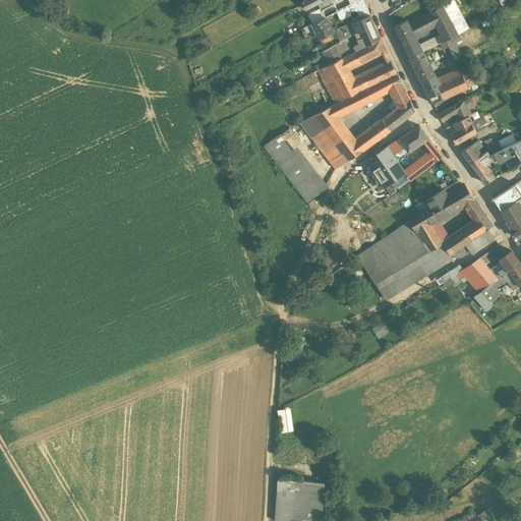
[(317,4),(325,0),(302,0),(300,1),(305,10),(317,4)]
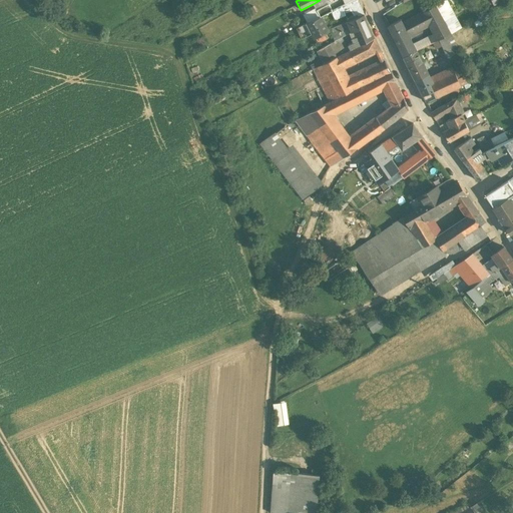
[(316,9),(320,18),(321,17),(343,6),(340,0),(336,0),(332,3),(330,0),(320,0),(313,4),(316,9)]
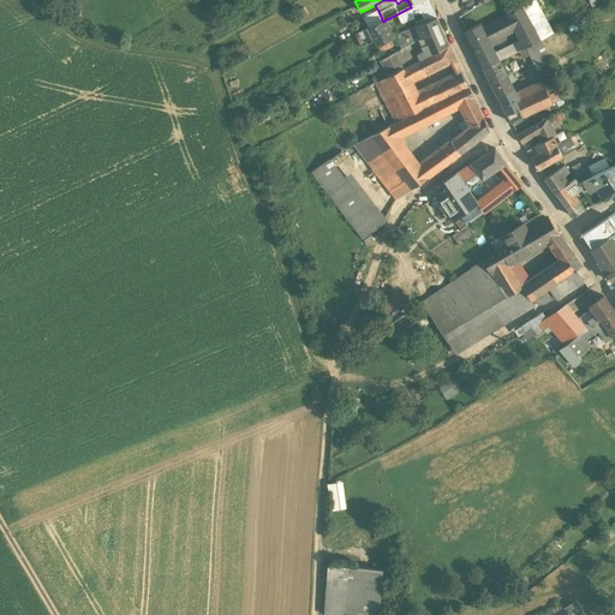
[(533,0),(506,15),(514,30),(518,40),(512,42),(517,52),(525,48),(541,41),(554,34),(536,0),(533,0)]
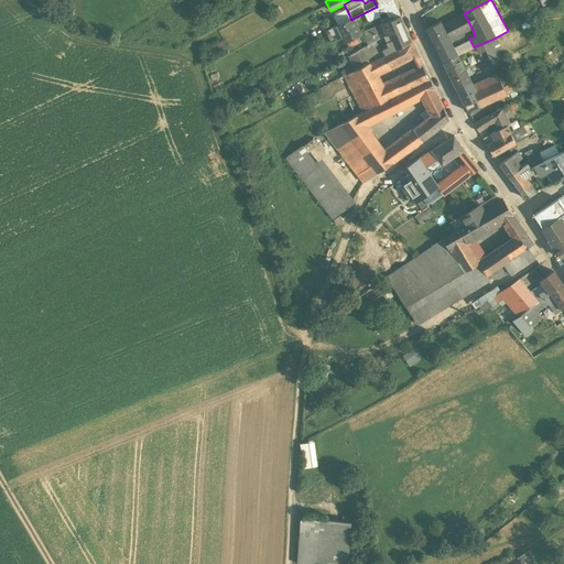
[(347,10),(334,17),(338,25),(338,26),(351,20),(347,10)]
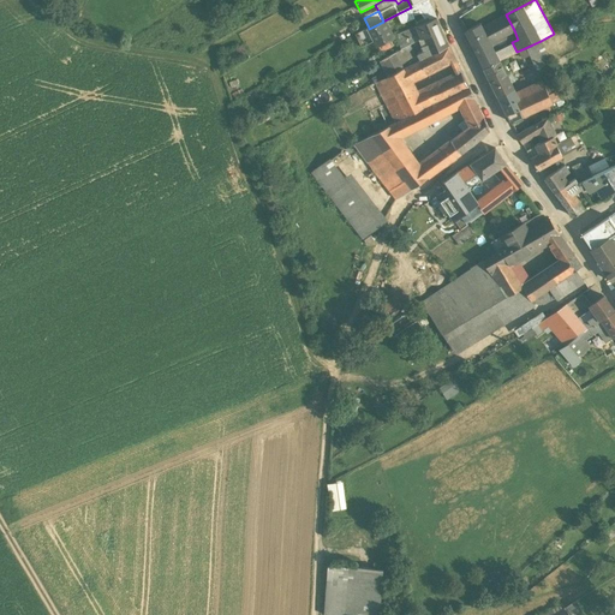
[(483,25),(491,42),(514,30),(506,15),(483,25)]
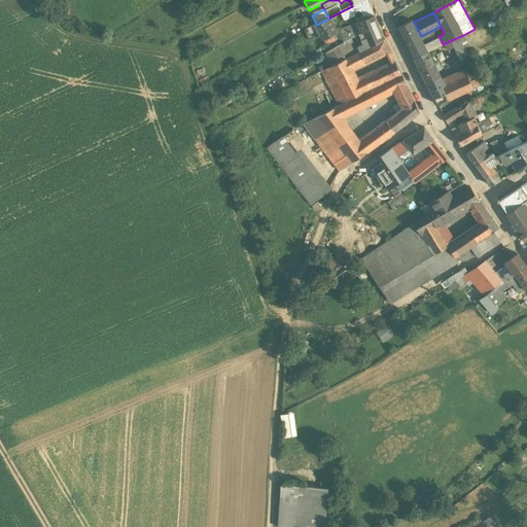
[(360,33),(379,26),(374,15),(356,24),(360,33)]
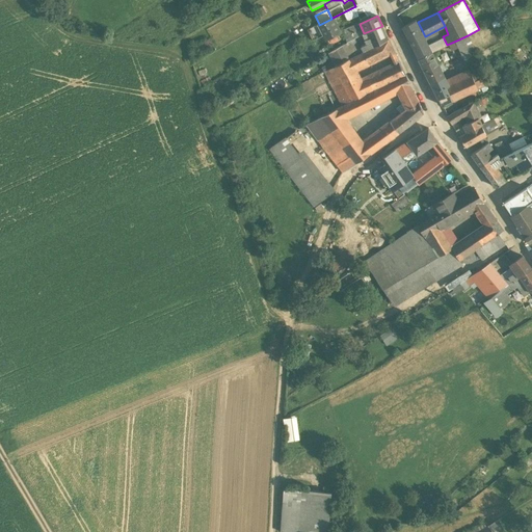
[(331,19),(319,25),(319,24),(308,29),(312,40),(324,34),(326,40),(337,34),(339,32),(333,18),(331,19)]
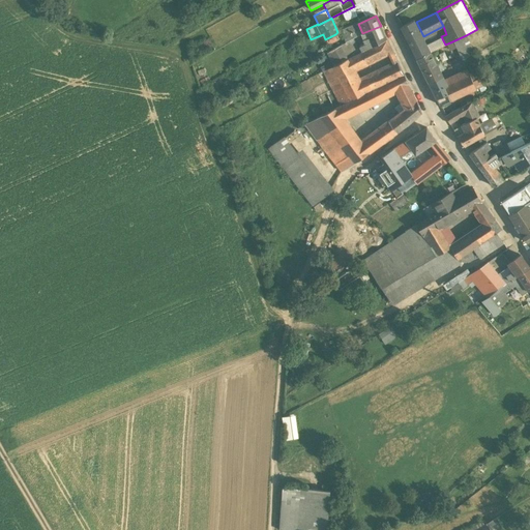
[(399,27),(417,59),(431,52),(423,36),(416,22),(414,19),(399,27)]
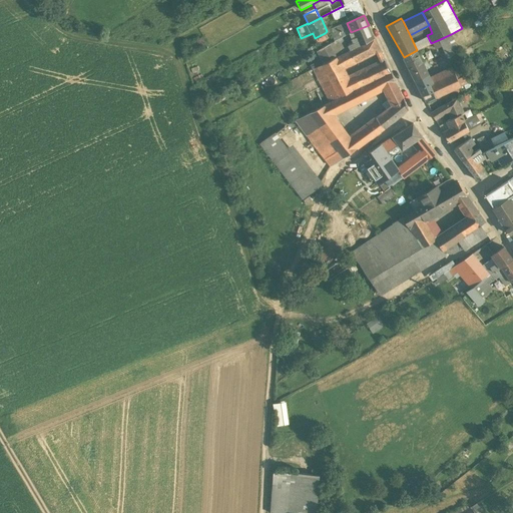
[(330,31),(335,41),(342,37),(349,33),(351,32),(347,23),(330,31)]
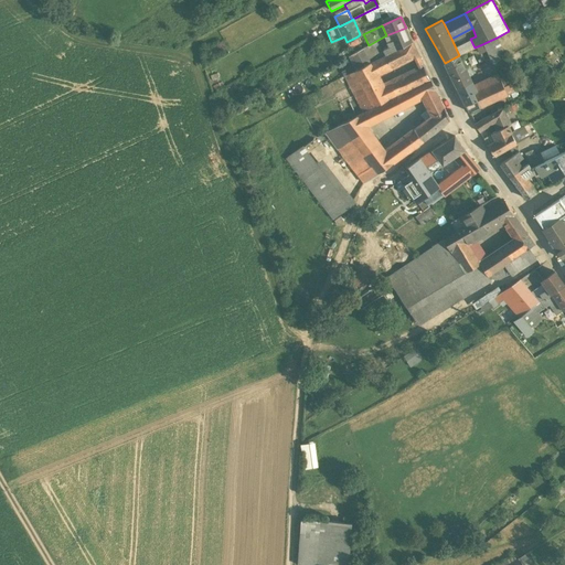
[(406,28),(386,35),(384,36),(390,48),(384,50),(386,54),(394,51),(405,45),(412,42),(406,28)]
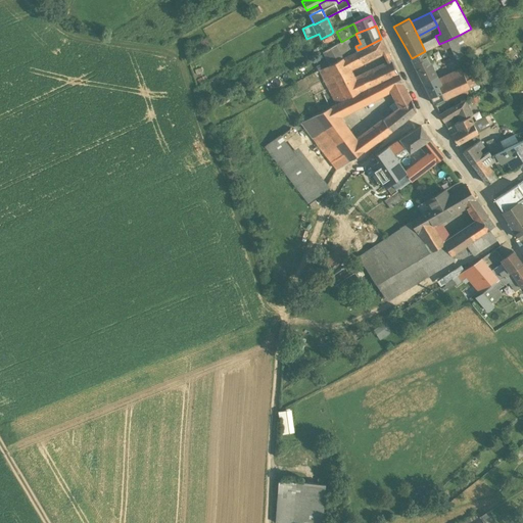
[(321,39),(324,44),(334,39),(331,34),(321,39)]
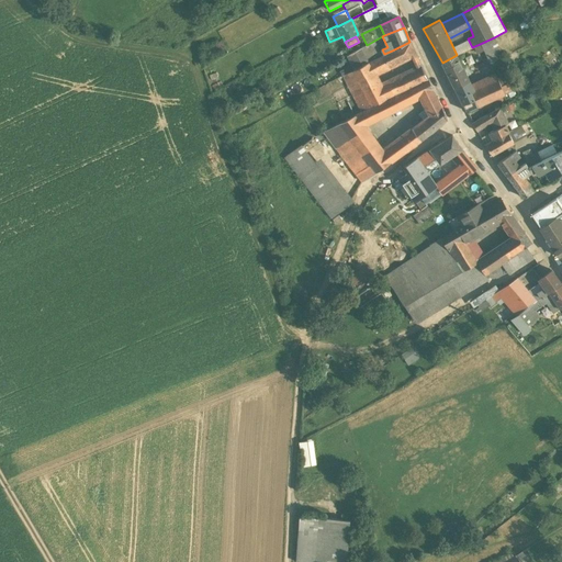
[(494,37),(480,44),(490,64),(503,57),(494,37)]
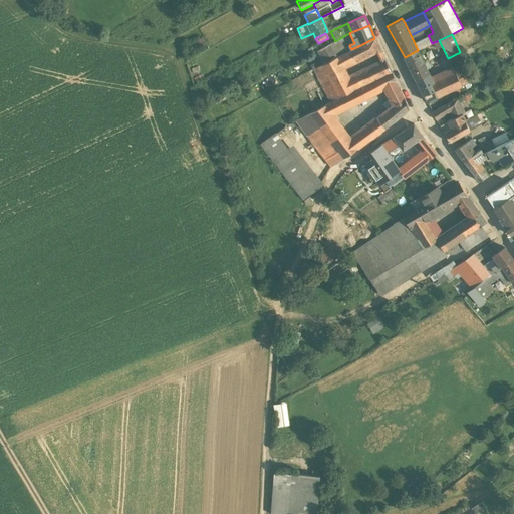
[(187,58),(187,59),(209,47),(203,36),(182,47),(187,58)]
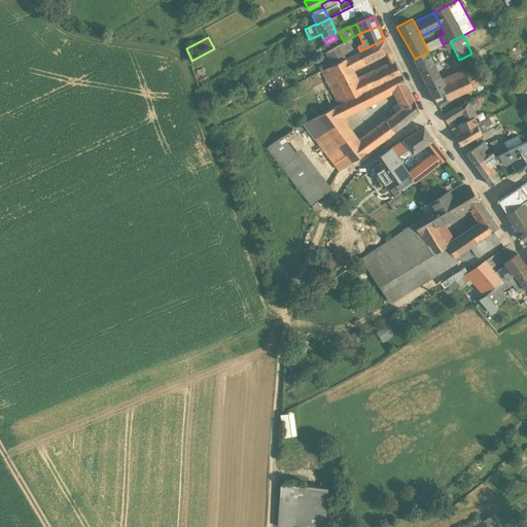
[(345,58),(358,51),(351,38),(344,42),(340,44),(325,53),(329,60),(318,66),(321,71),(345,58)]
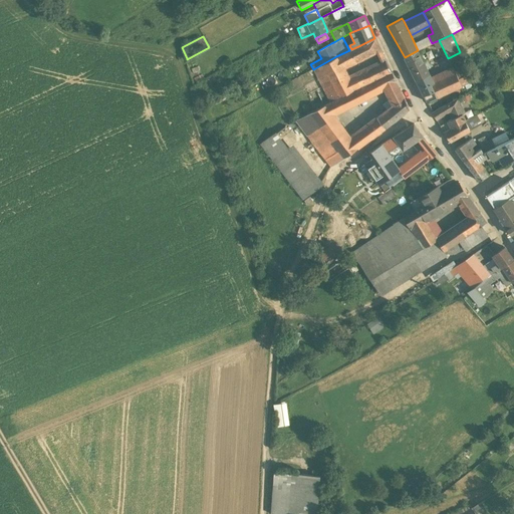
[(317,51),(331,43),(328,38),(318,43),(309,48),(312,53),(317,51)]
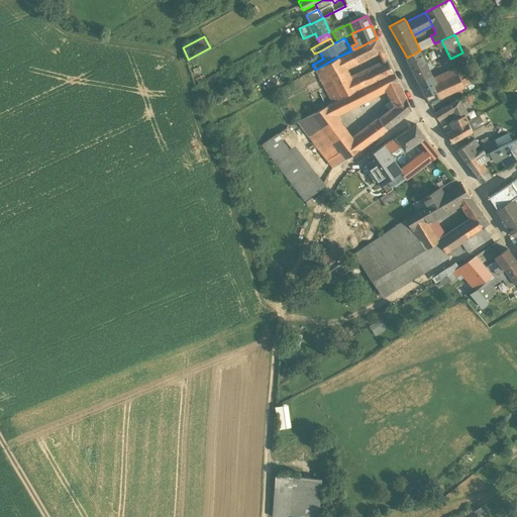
[(353,49),(351,50),(338,57),(344,68),(380,50),(383,49),(377,38),(371,41),(360,46),(353,49)]
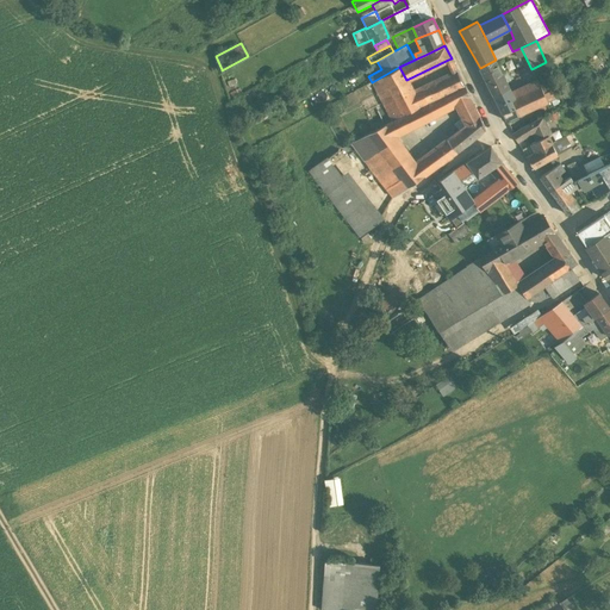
[(361,57),(353,61),(358,70),(365,67),(361,57)]
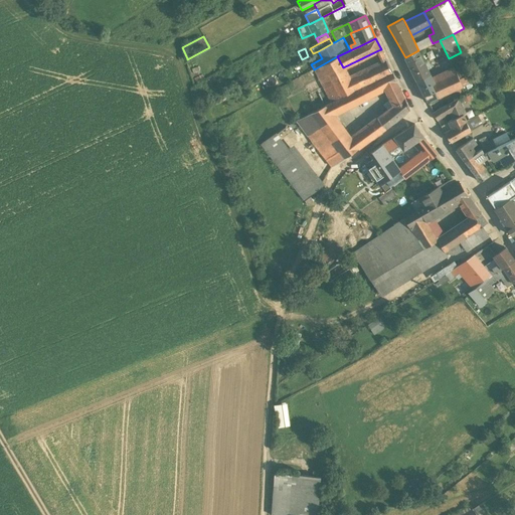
[(386,60),(381,49),(378,50),(383,61),(386,60)]
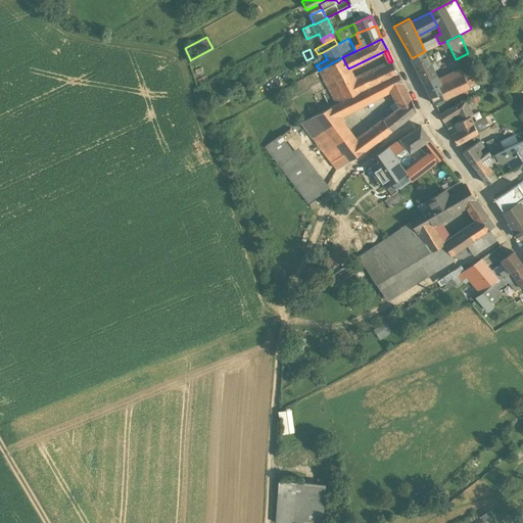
[(425,51),(412,58),(427,89),(437,84),(438,86),(441,84),(425,51)]
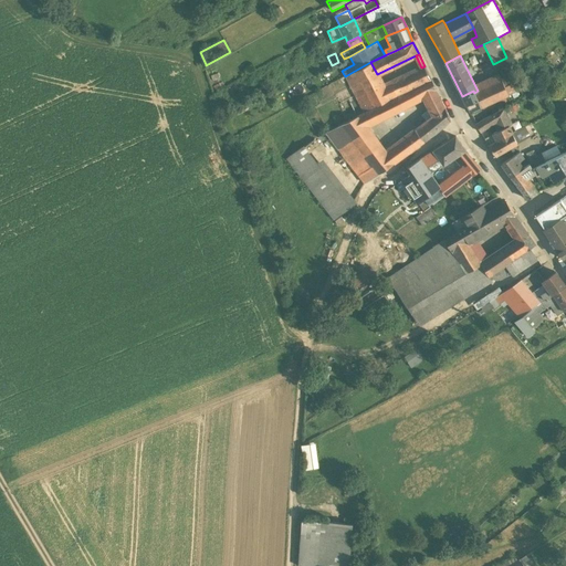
[(399,79),(384,86),(377,74),(370,62),(345,76),(356,97),(363,111),(406,91),(399,79)]
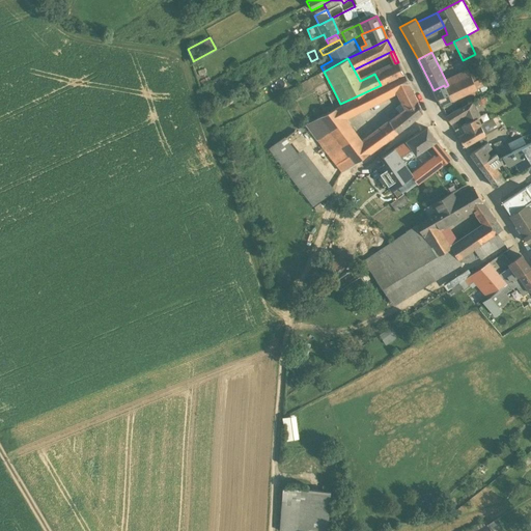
[(395,63),(374,74),(381,85),(403,74),(398,62),(395,63)]
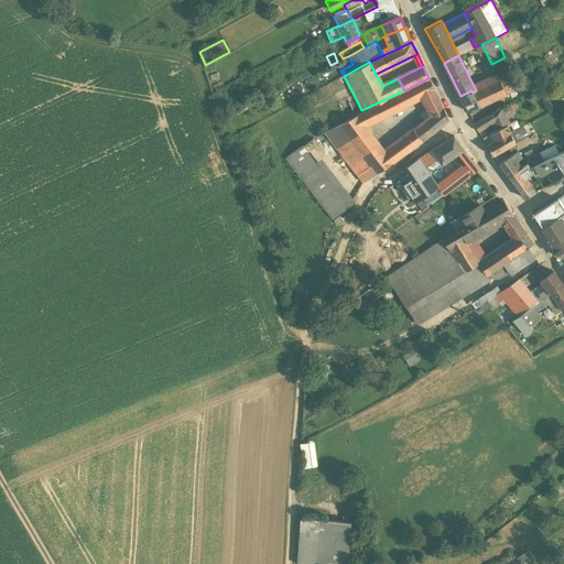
[(511,85),(503,68),(495,72),(499,80),(500,79),(503,88),(511,85)]
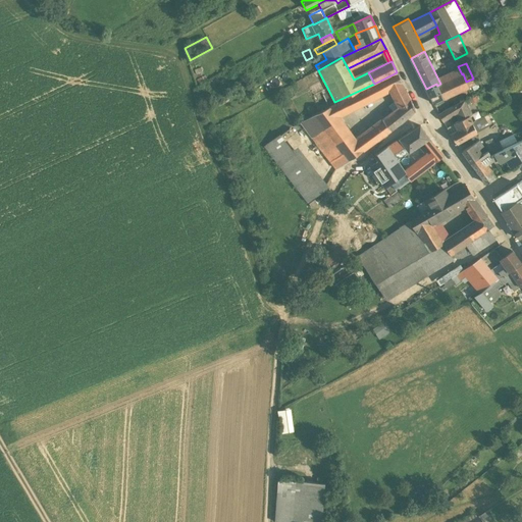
[(397,74),(330,107),(337,117),(389,91),(403,84),(398,72),(396,73),(397,74)]
